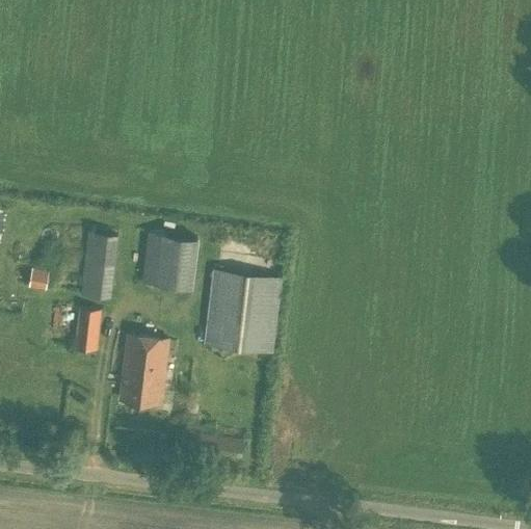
[(135,227),(134,254),(144,254),(144,227),(135,227)]
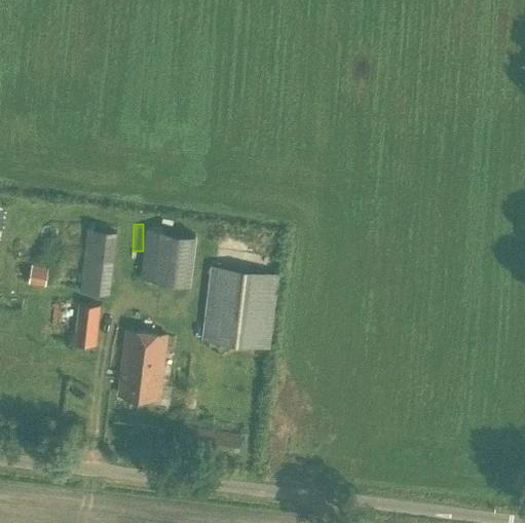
[(143,264),(141,281),(189,287),(191,270),(143,264)]
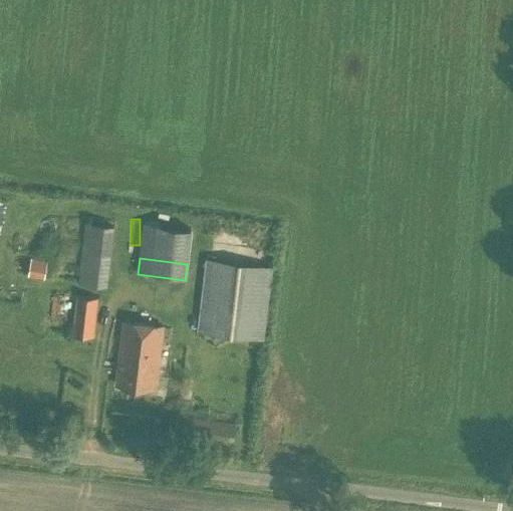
[(28,260),(28,273),(45,274),(45,260),(28,260)]
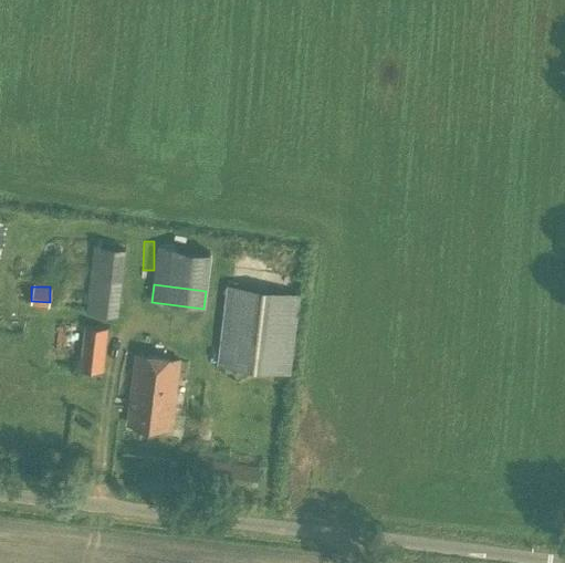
[(290,377),(300,296),(227,288),(217,367),(290,377)]
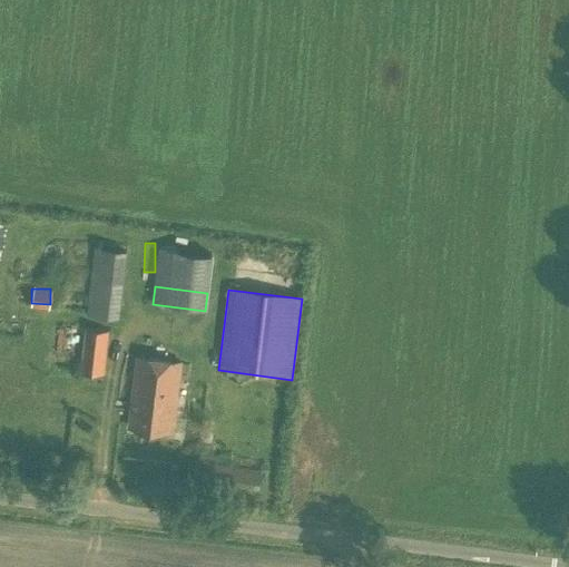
[(77,306),(77,319),(110,319),(110,308),(77,306)]
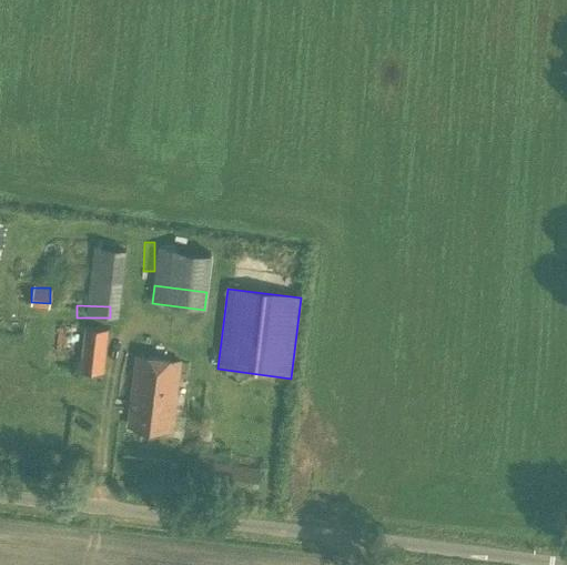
[(102,376),(108,333),(84,330),(79,374),(102,376)]
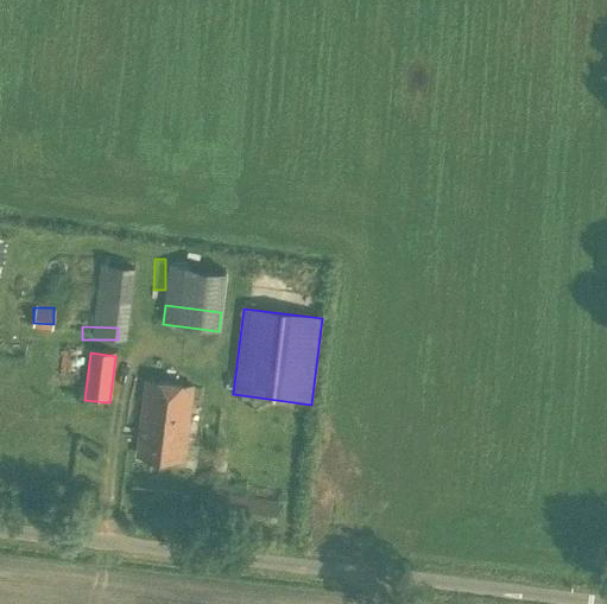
[(182,463),(190,390),(147,386),(139,458),(182,463)]
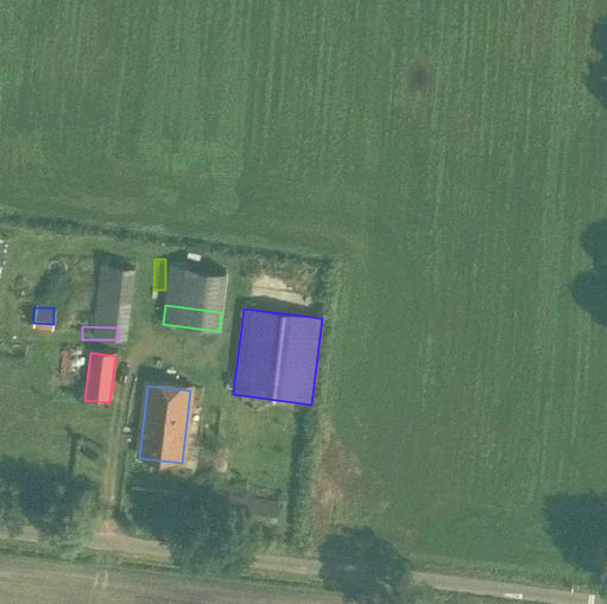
[(274,523),(278,504),(202,494),(200,513),(274,523)]
